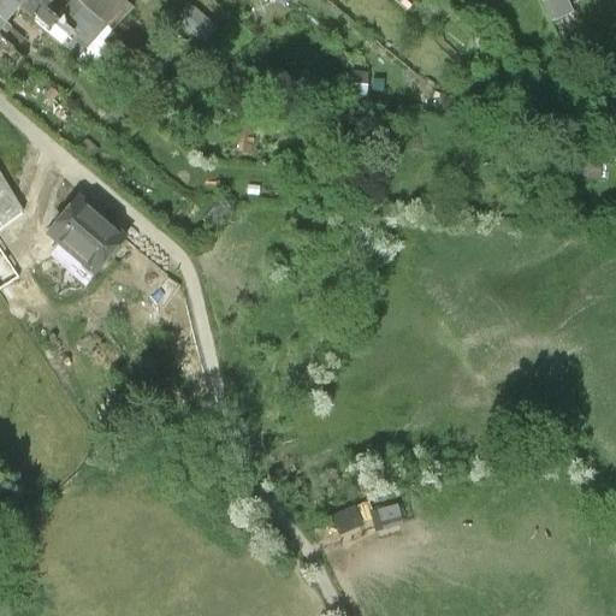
[(0,0),(0,28),(19,7),(11,0),(0,0)]
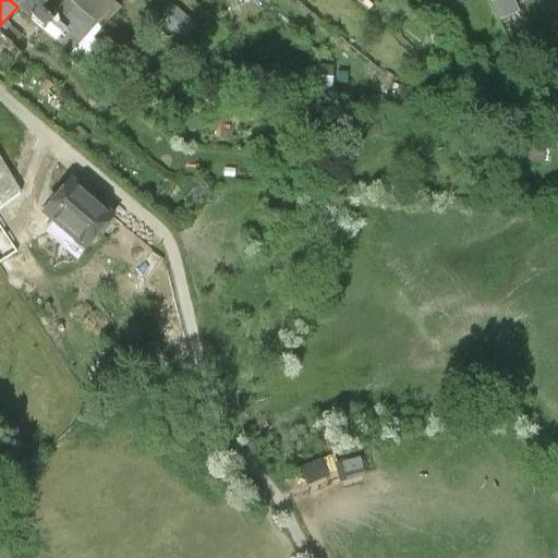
[(51,1),(49,0),(23,0),(17,7),(57,39),(64,29),(43,12),(51,1)]
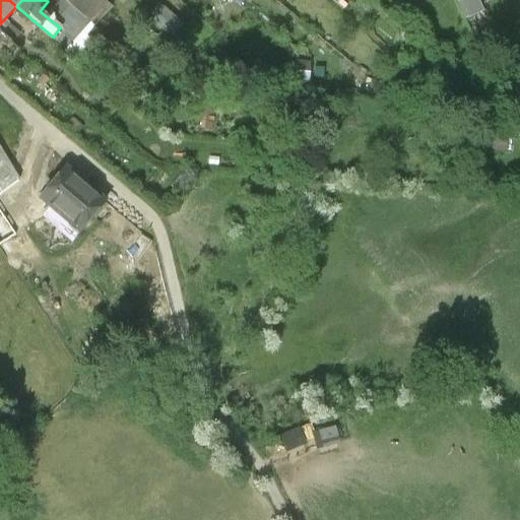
[(109,7),(100,0),(63,0),(92,24),(109,7)]
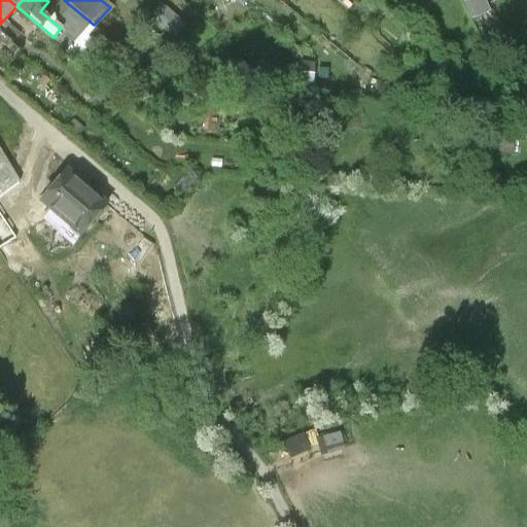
[(468,0),(477,14),(490,8),(485,0),(468,0)]
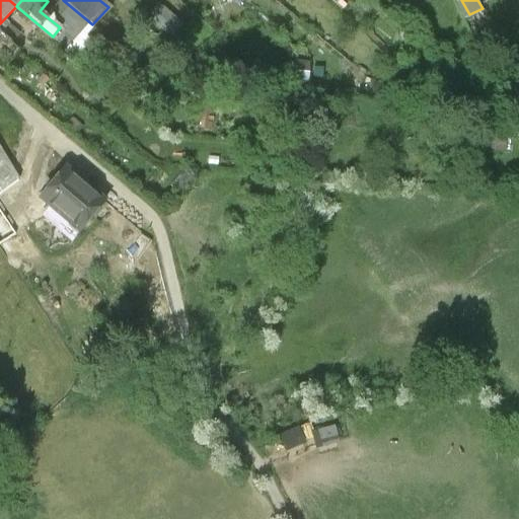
[(0,31),(0,68),(2,71),(19,52),(15,48),(11,52),(8,49),(12,44),(0,31)]
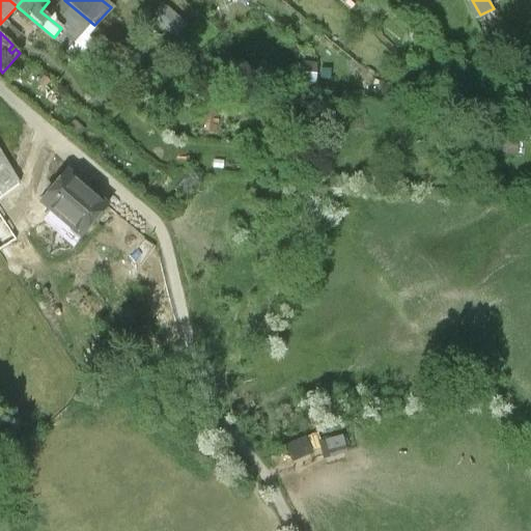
[(0,155),(0,196),(1,199),(10,200),(22,192),(0,155)]
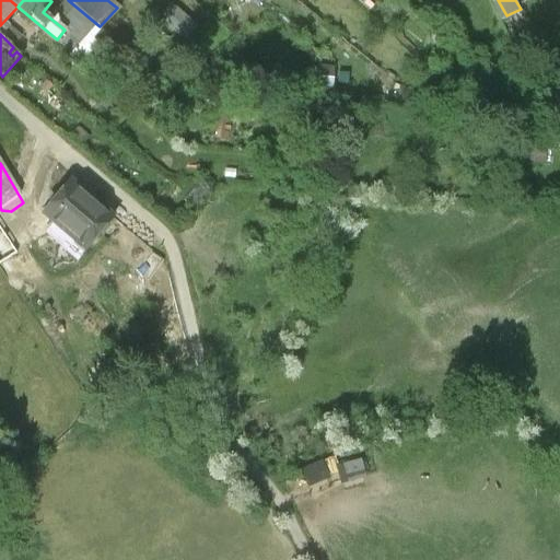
[(111,218),(67,182),(41,213),(84,249),(111,218)]
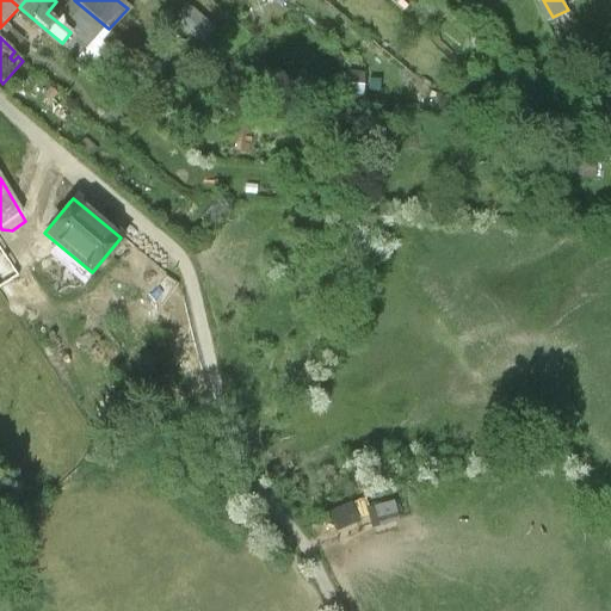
[(394,500),(366,508),(372,528),(401,520),(394,500)]
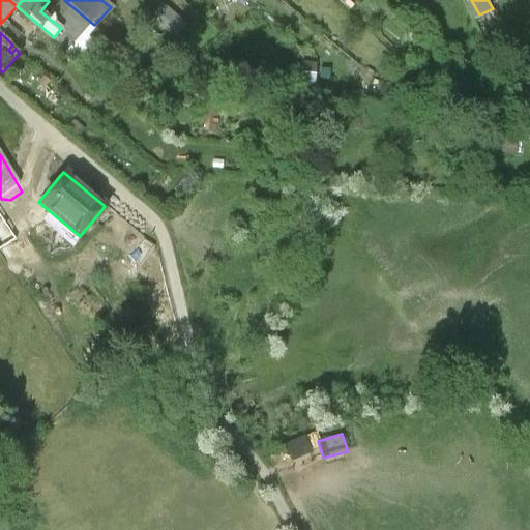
[(305,436),(285,445),(292,461),(312,451),(305,436)]
